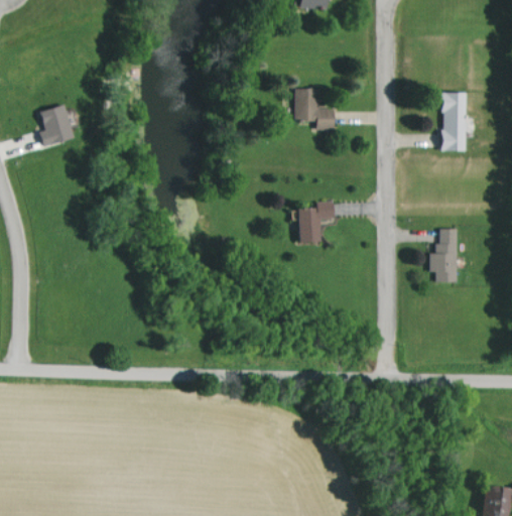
[(301,0),(302,7),(331,8),(331,0),(301,0)]
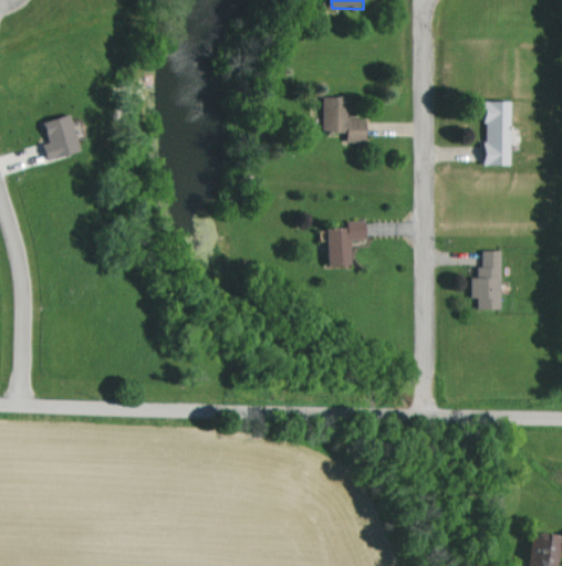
[(486,165),(510,165),(509,102),(486,102),(486,165)]
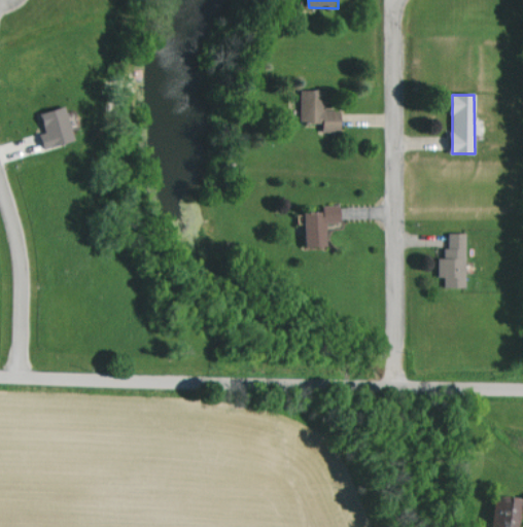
[(342,132),(343,111),(324,110),(324,101),(303,100),(301,121),(324,123),(323,131),(342,132)]
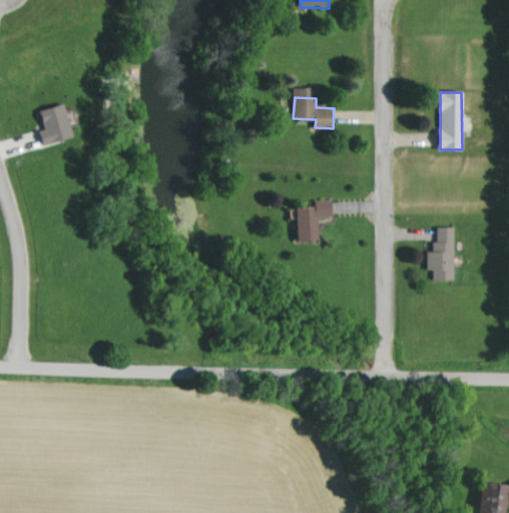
[(40,109),(45,129),(38,130),(41,145),(73,138),(65,103),(40,109)]
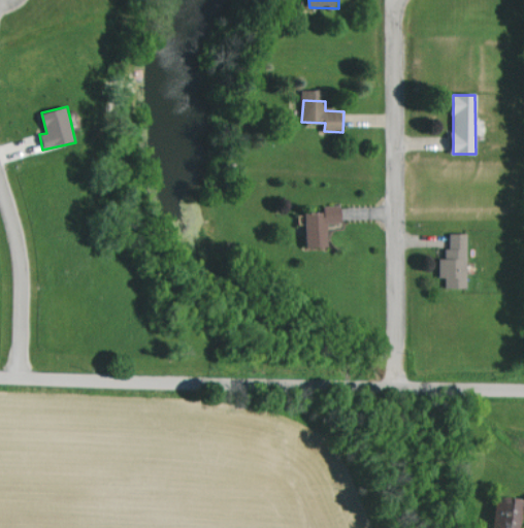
[(306,248),(328,246),(327,223),(341,223),(340,205),(323,205),(323,212),(304,213),(306,248)]
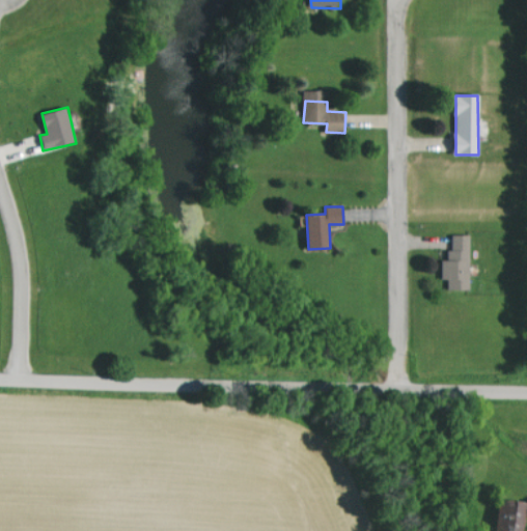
[(470,235),(450,234),(449,260),(441,259),(441,279),(447,279),(447,289),(469,290),(470,235)]
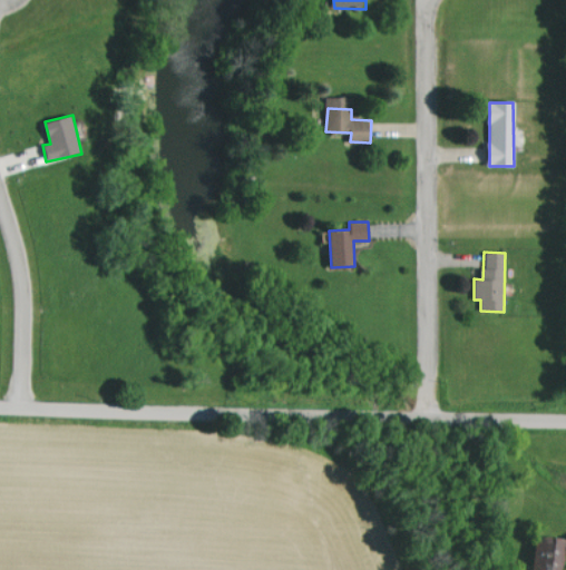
[(562,569),(565,553),(565,540),(550,537),(542,569),(562,569)]
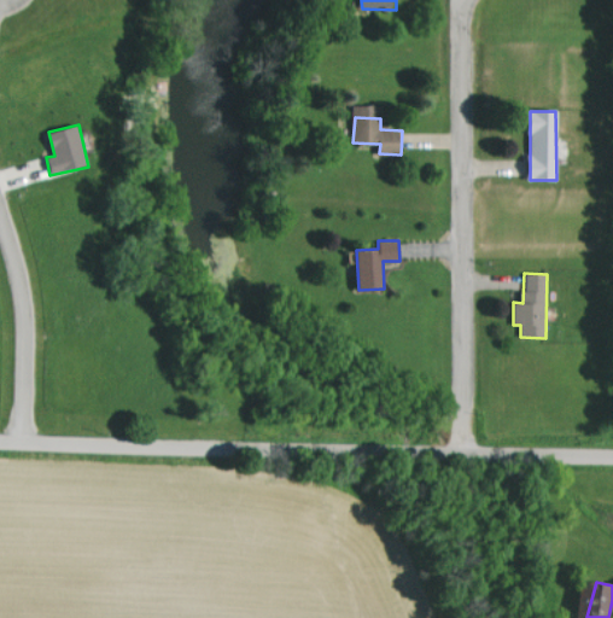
All buildings are outlined.
